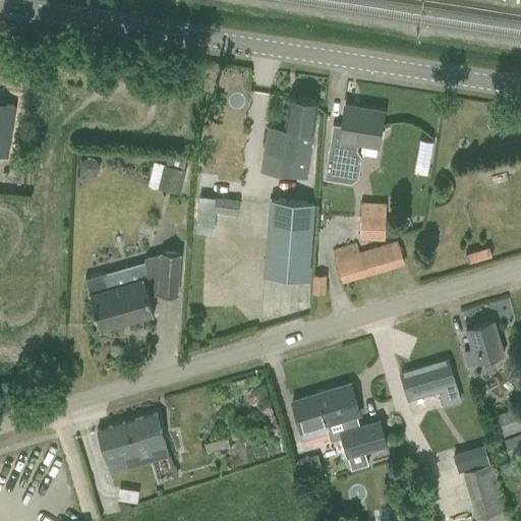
[(14,96),(0,93),(0,145),(6,146),(14,96)]
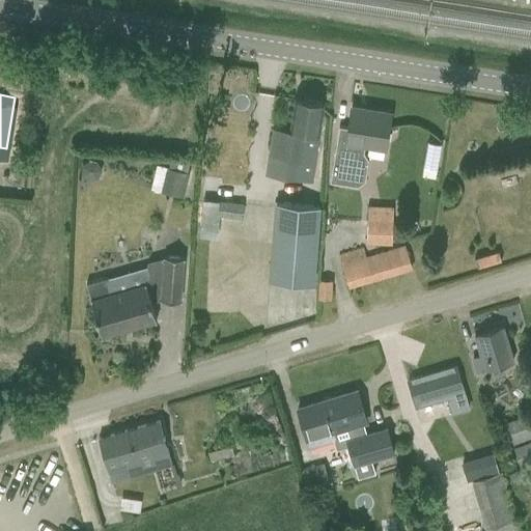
[(296,98),(290,131),(271,128),(267,152),(302,158),(306,134),(318,136),(324,103),(296,98)]
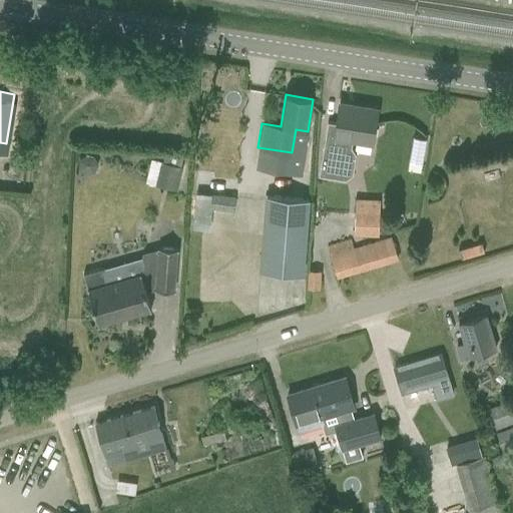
[(372,143),(378,109),(340,103),(335,136),(327,135),(324,152),(354,156),(355,148),(352,147),(353,140),(372,143)]
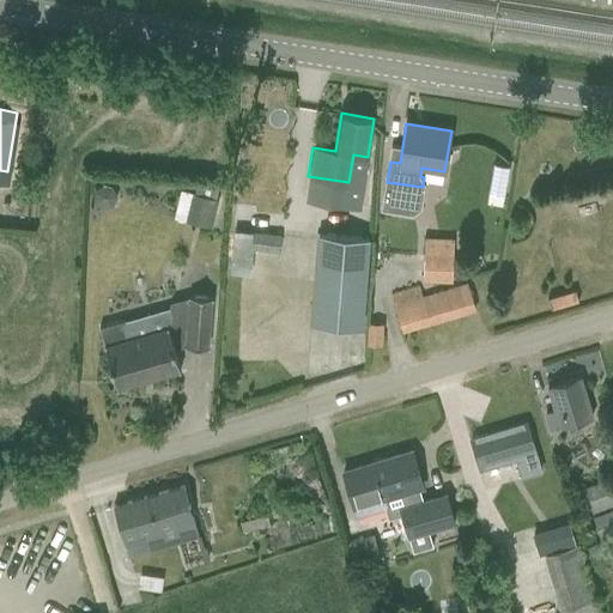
[(111,186),(103,184),(96,189),(93,199),(99,206),(108,207),(115,202),(117,193),(111,186)]
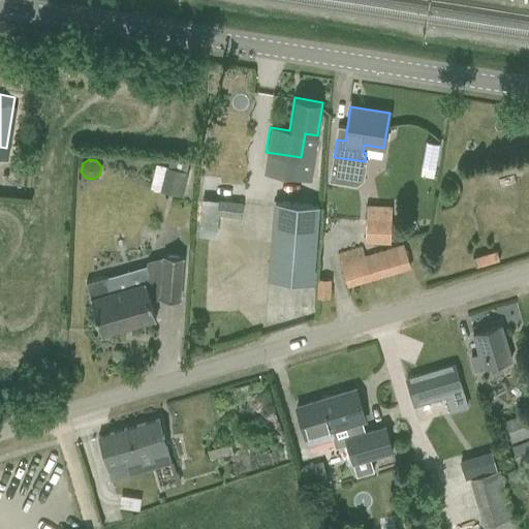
[(165,167),(159,191),(183,197),(188,173),(165,167)]
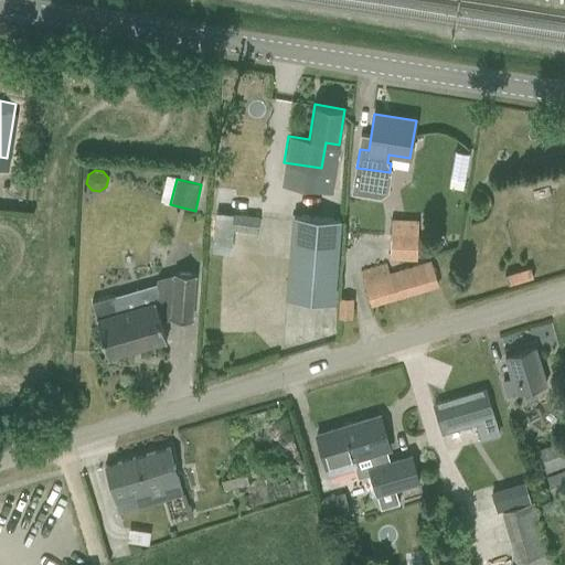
[(232,231),(233,231),(257,233),(259,215),(244,214),(234,213),(233,213),(232,231)]
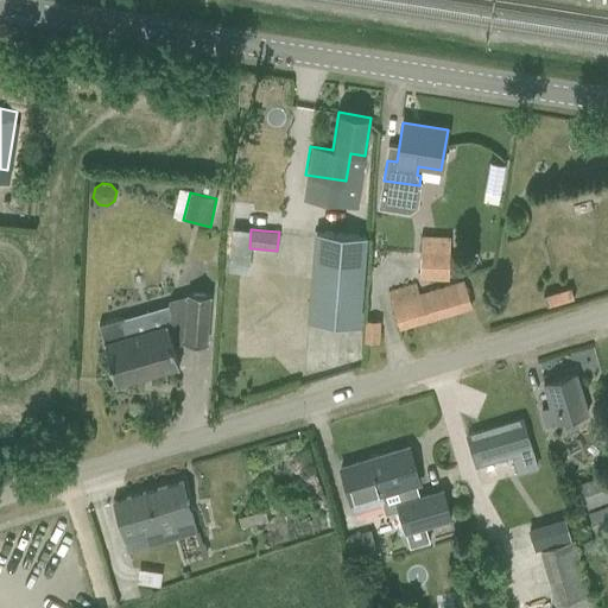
[(359,327),(367,235),(317,232),(309,322),(359,327)]
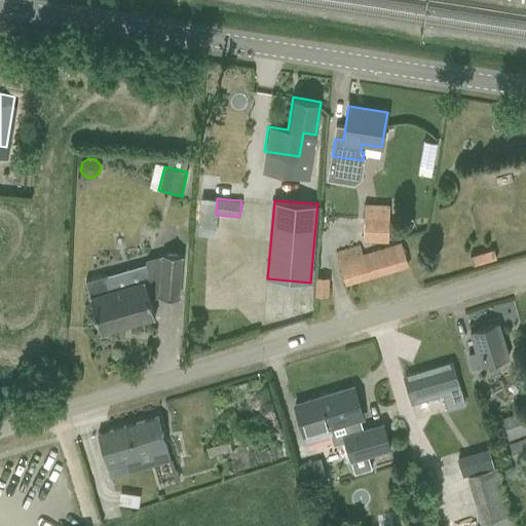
[(364,216),(363,239),(388,240),(389,217),(364,216)]
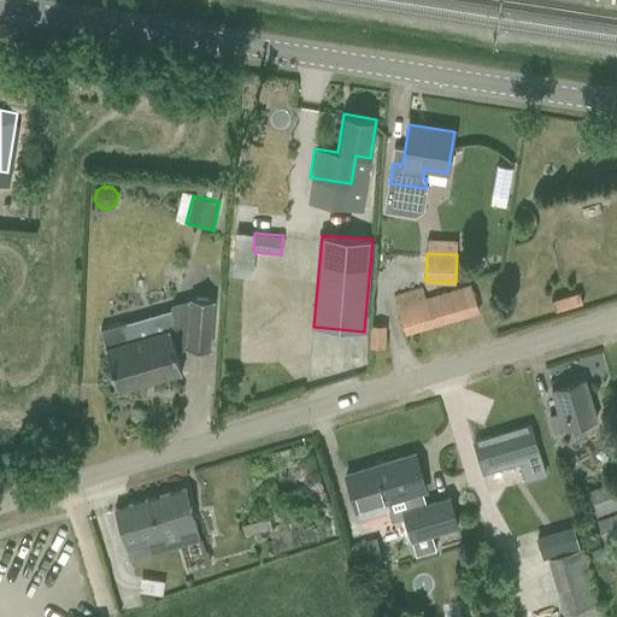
[(422,287),(393,295),(405,333),(479,310),(471,283),(425,297),(422,287)]
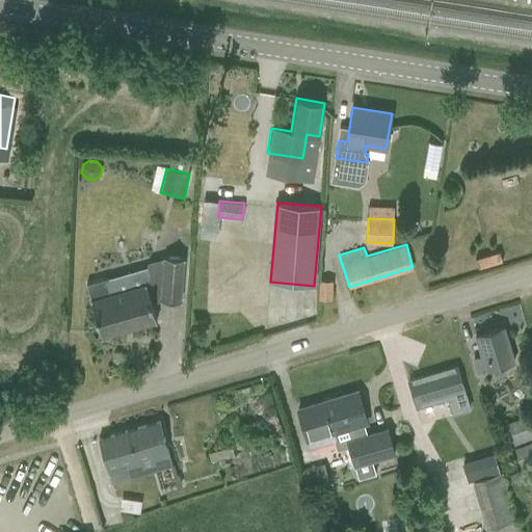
[(500,251),(476,259),(479,268),(503,261),(500,251)]
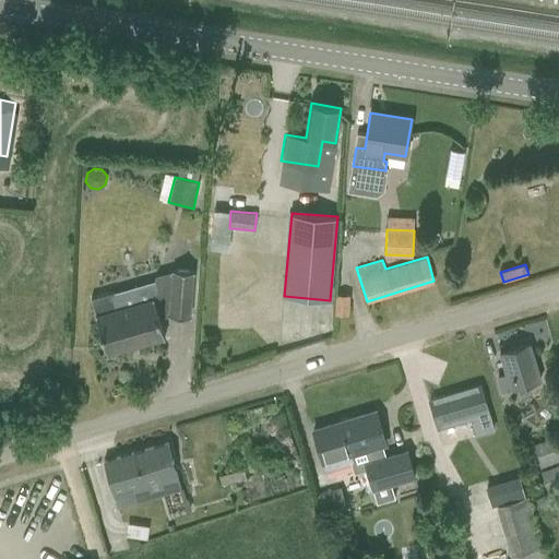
[(173,270),(173,271),(155,275),(155,282),(156,299),(154,299),(154,298),(117,309),(113,294),(92,300),(96,316),(107,354),(165,337),(158,316),(169,312),(169,316),(190,317),(193,272),(173,270)]
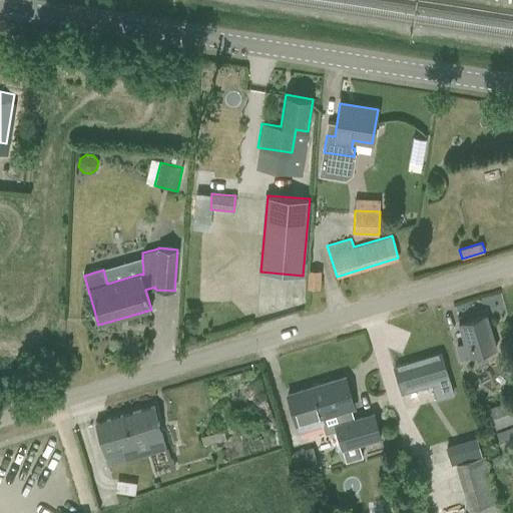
[(497,349),(486,315),(459,324),(466,343),(457,346),(461,360),(497,349)]
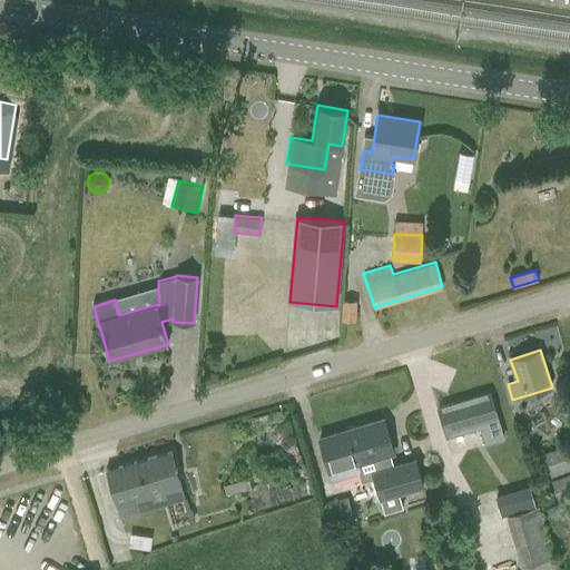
[(487,393),(436,409),(444,435),(479,425),(483,443),(501,438),(487,393)]
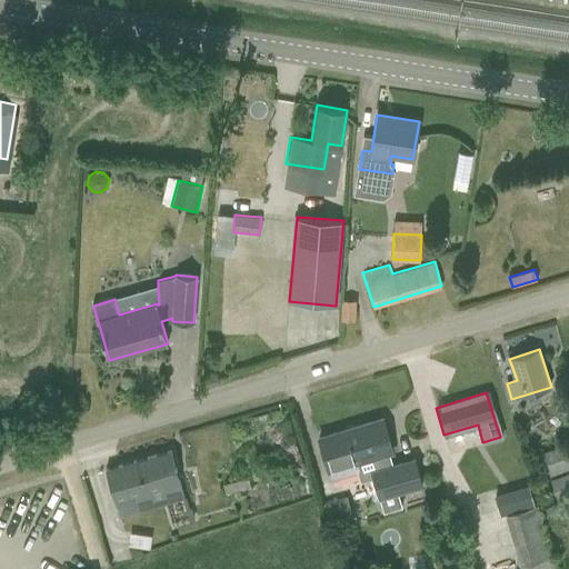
[(393,451),(383,418),(319,438),(331,480),(358,472),(360,481),(373,477),(383,511),(402,506),(398,491),(422,485),(415,459),(392,466),(389,452),(393,451)]
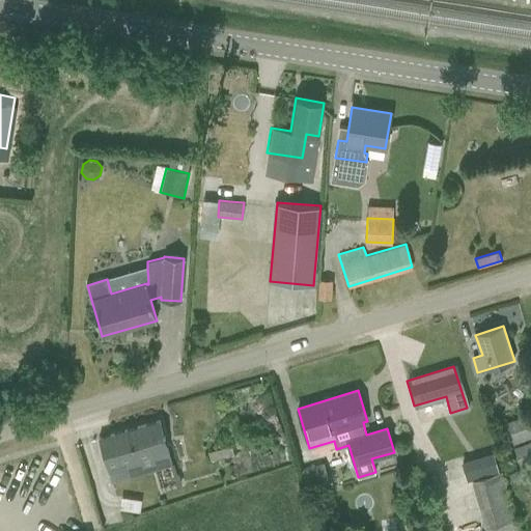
[(530,438),(530,418),(530,417),(530,415),(505,424),(512,444),(530,438)]
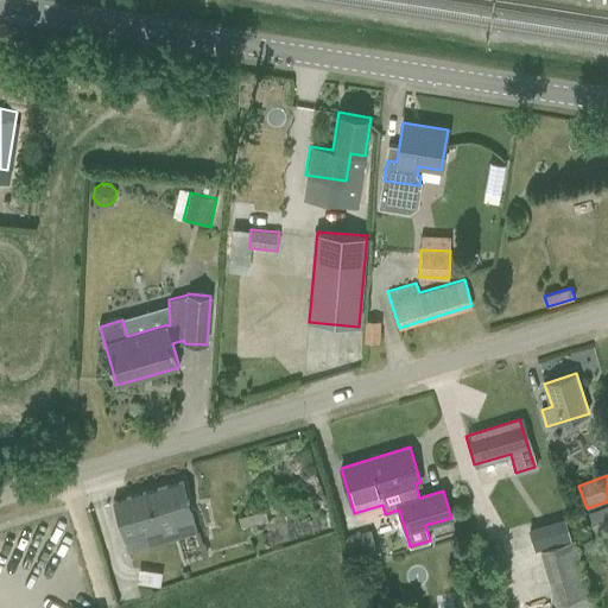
[(192,515),(183,481),(113,501),(128,552),(197,532),(192,515)]
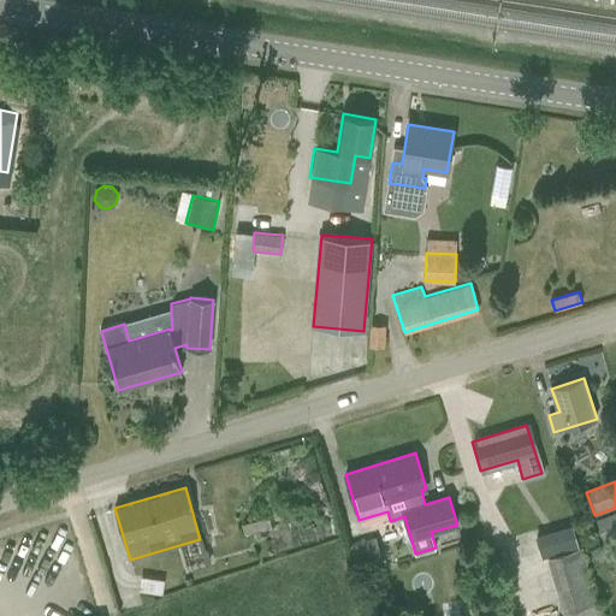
[(615,513),(596,520),(603,543),(615,537),(615,513)]
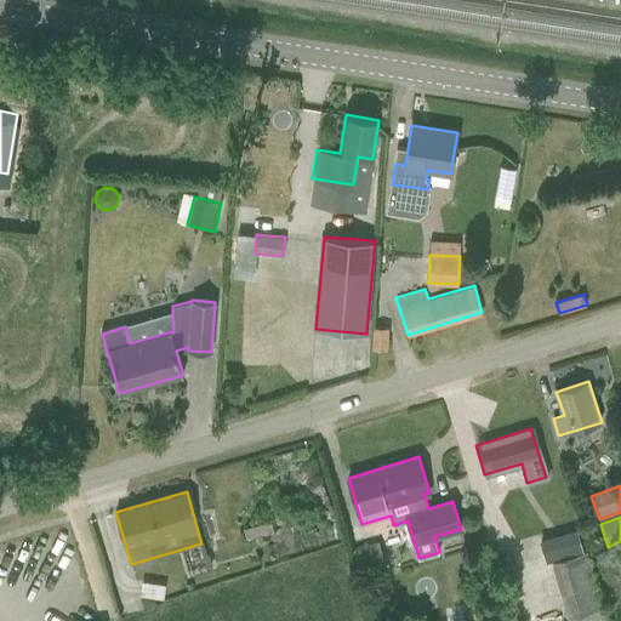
[(272,522),(243,529),(245,539),(274,531),(272,522)]
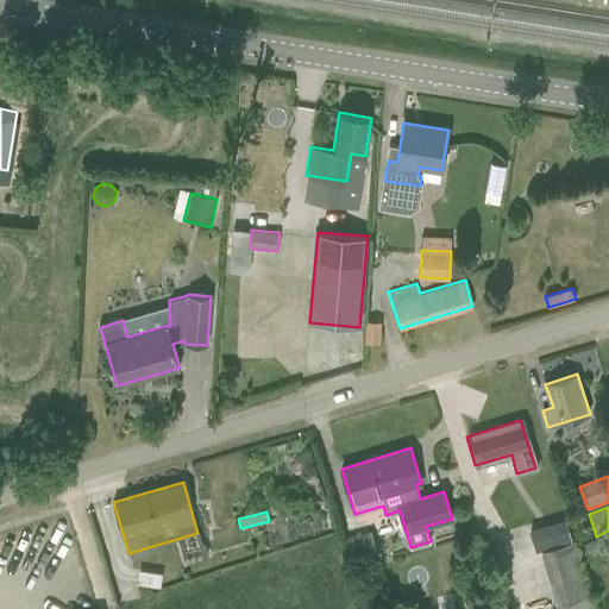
[(559,545),(572,541),(566,519),(552,523),(559,545)]
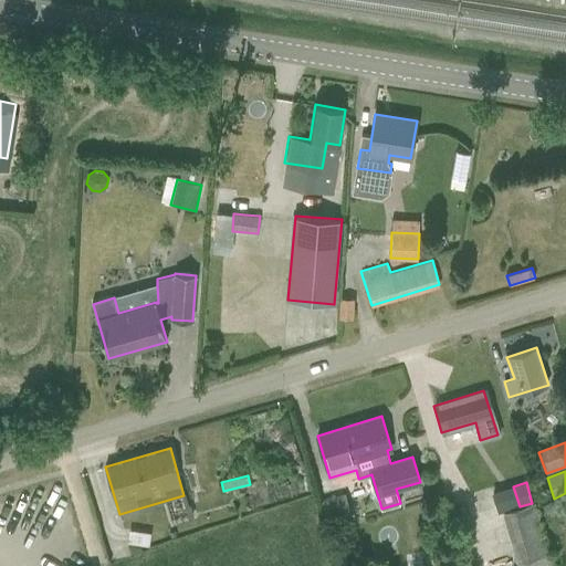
[(345,494),(321,502),(327,523),(352,515),(345,494)]
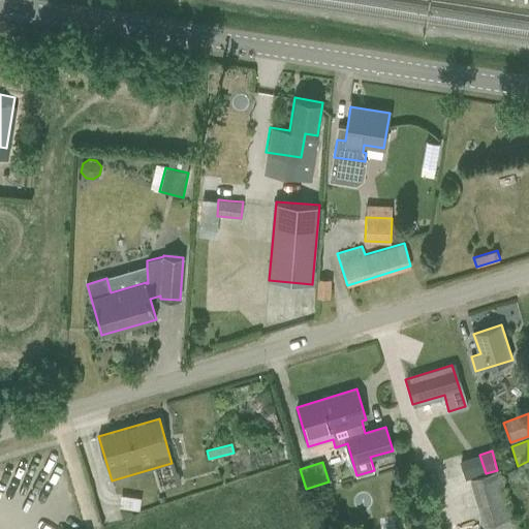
[(515,468),(506,472),(511,483),(520,478),(515,468)]
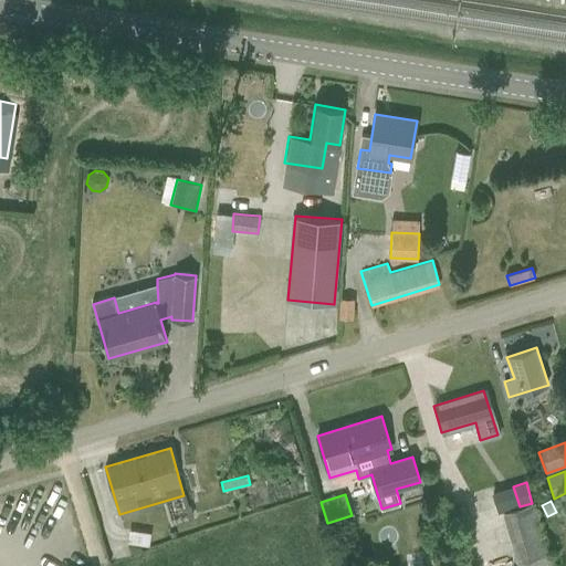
[(509,530),(541,521),(535,502),(532,503),(520,506),(507,510),(503,511),(509,530)]
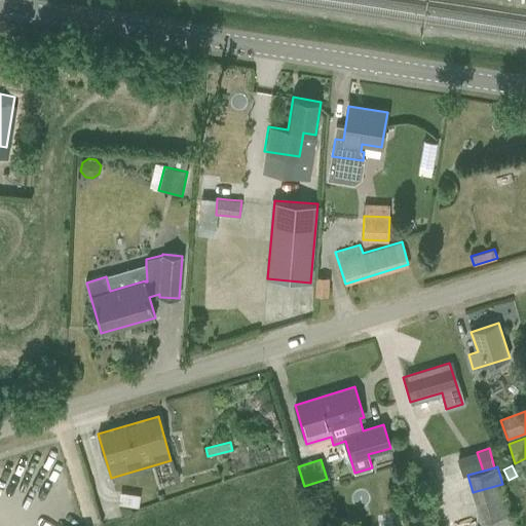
[(515,525),(512,514),(485,521),(486,525),(515,525)]
